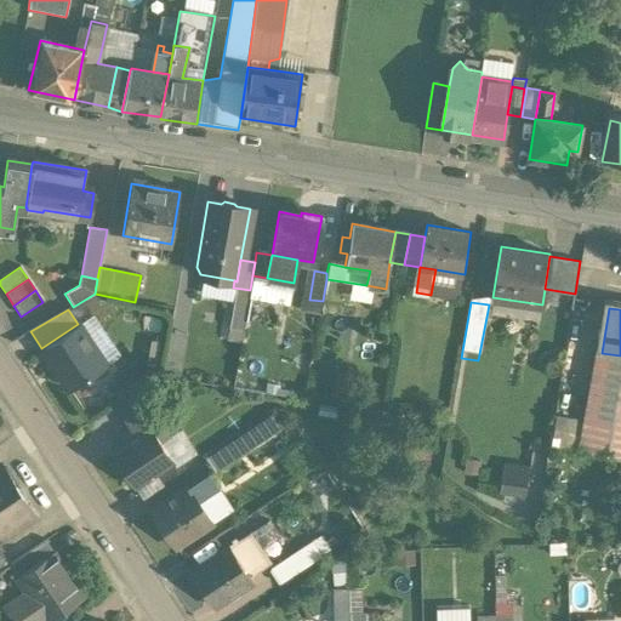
[(78,324),(41,348),(69,389),(106,365),(78,324)]
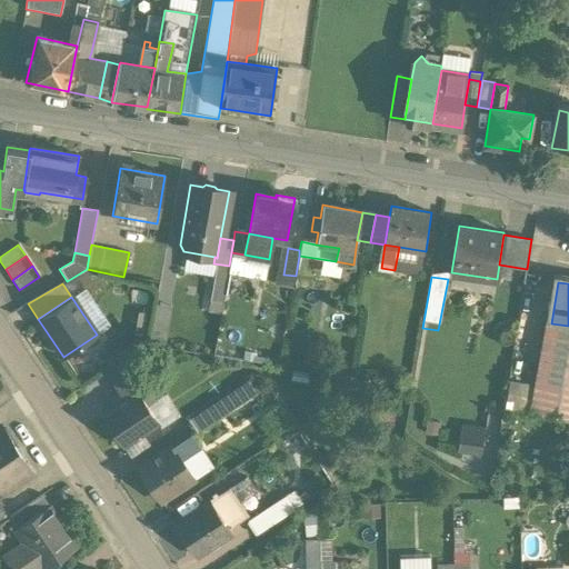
[(156,307),(149,346),(162,348),(170,310),(156,307)]
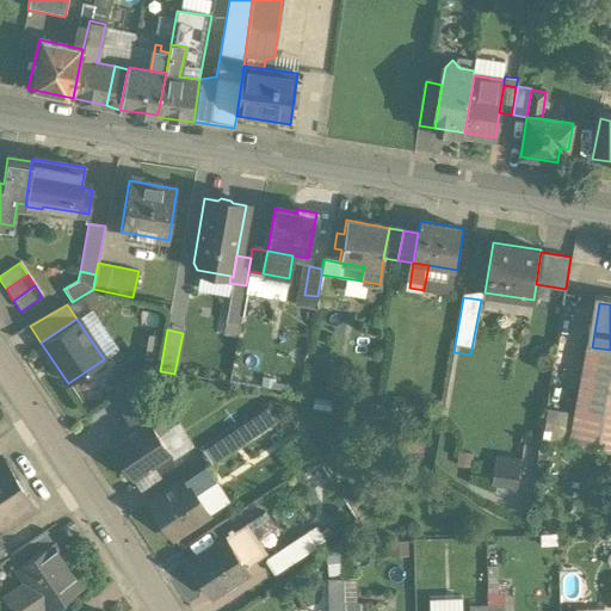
[(610,463),(610,350),(592,347),(586,346),(574,415),(547,411),(539,451),(610,463)]
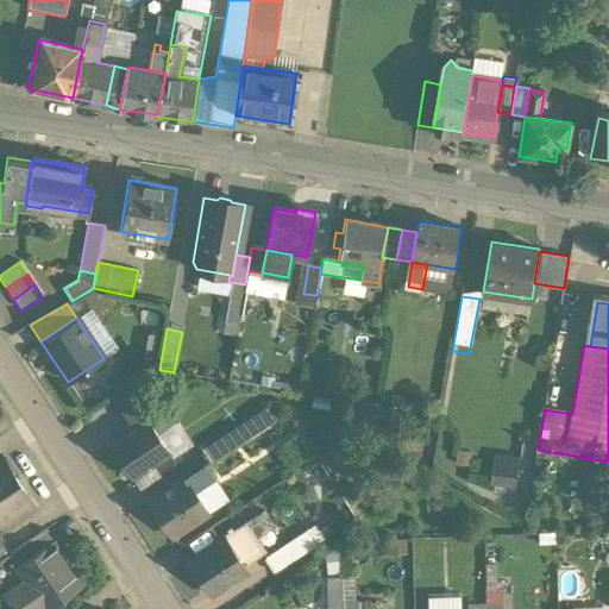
[(138,383),(115,397),(124,409),(145,395),(138,383)]
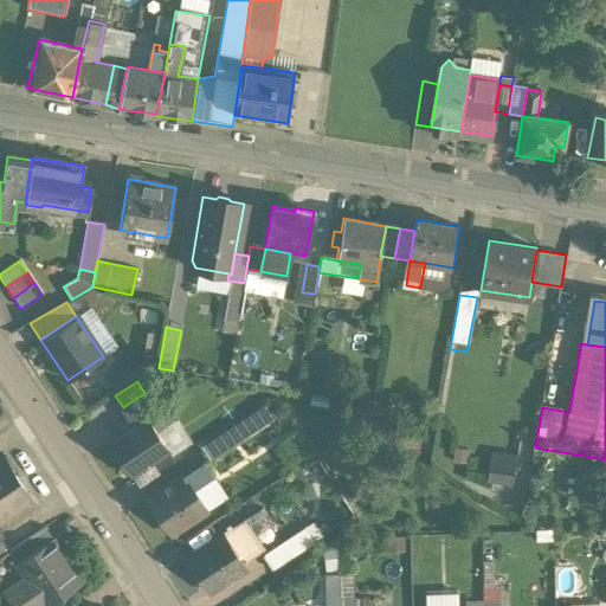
[(144,393),(123,407),(129,418),(143,410),(144,411),(153,406),(144,393)]
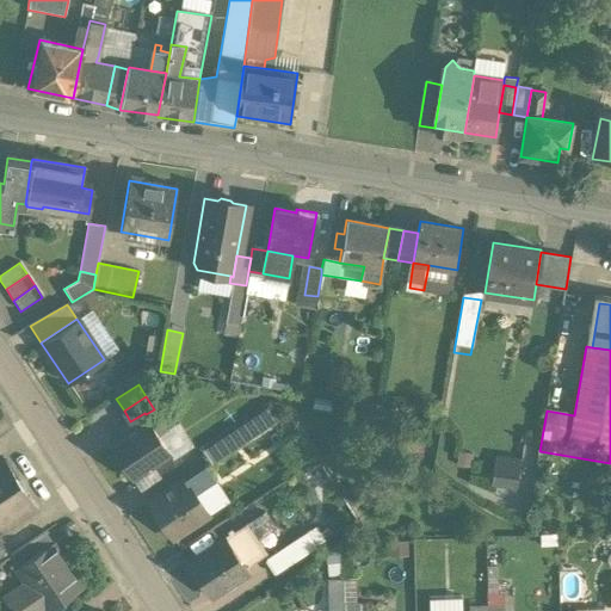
[(166,430),(154,409),(146,414),(158,434),(166,430)]
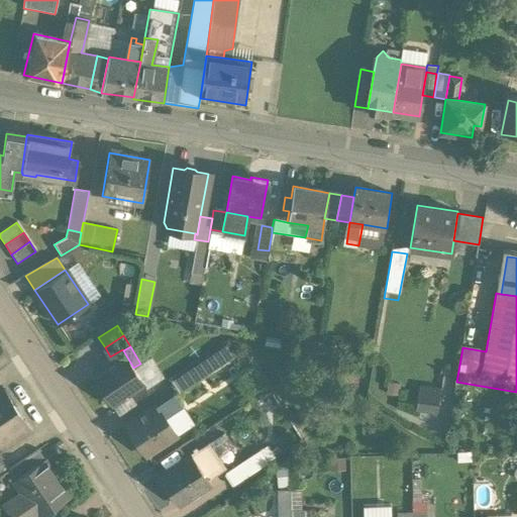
[(122,349),(110,356),(114,363),(95,376),(112,403),(140,386),(143,384),(133,368),(123,350),(122,349)]
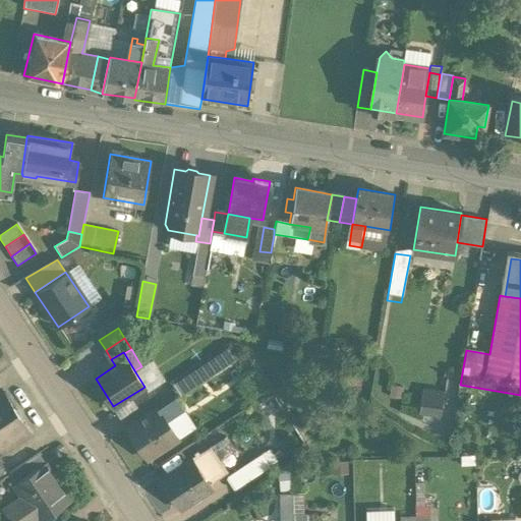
[(204,363),(172,384),(180,396),(212,375),(204,363)]
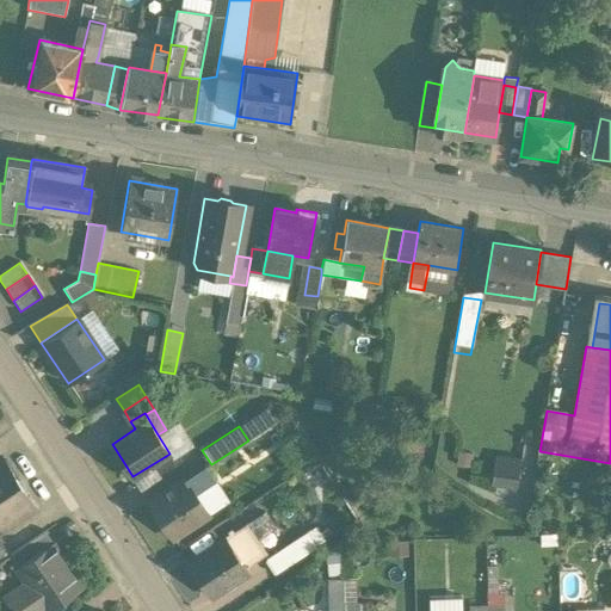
[(178,448),(166,430),(158,434),(170,454),(178,448)]
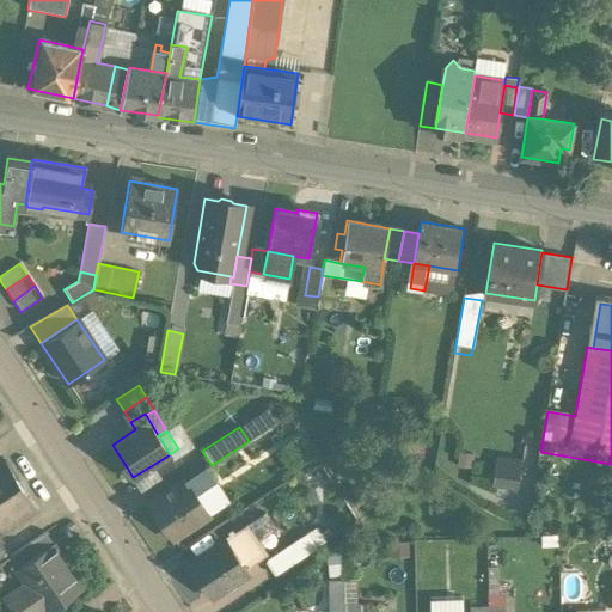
[(170,454),(166,457),(173,469),(197,453),(190,442),(178,448),(170,454)]
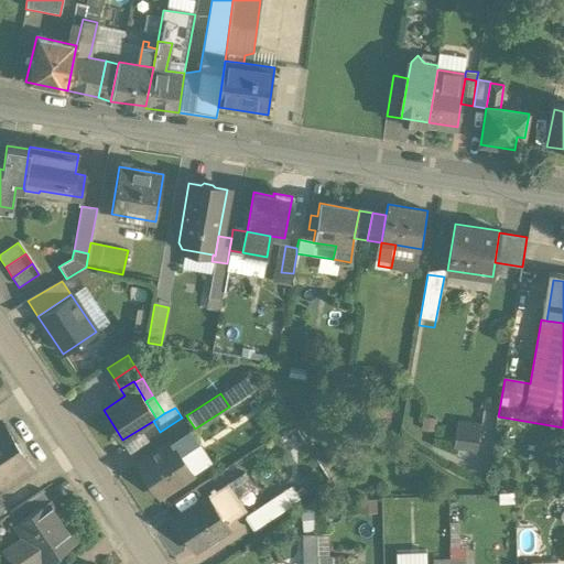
[(0,422),(0,491),(32,470),(0,422)]
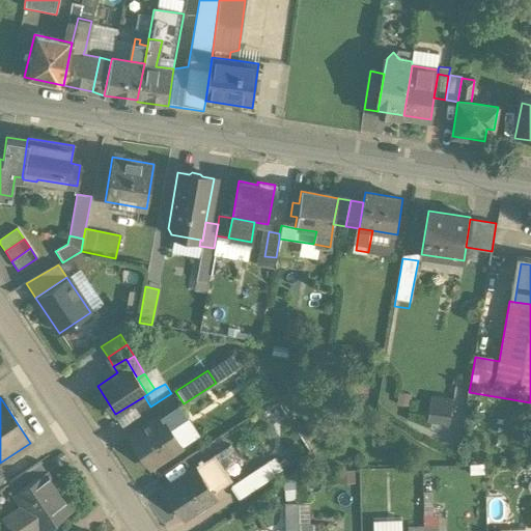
[(430,398),(428,414),(449,418),(452,402),(430,398)]
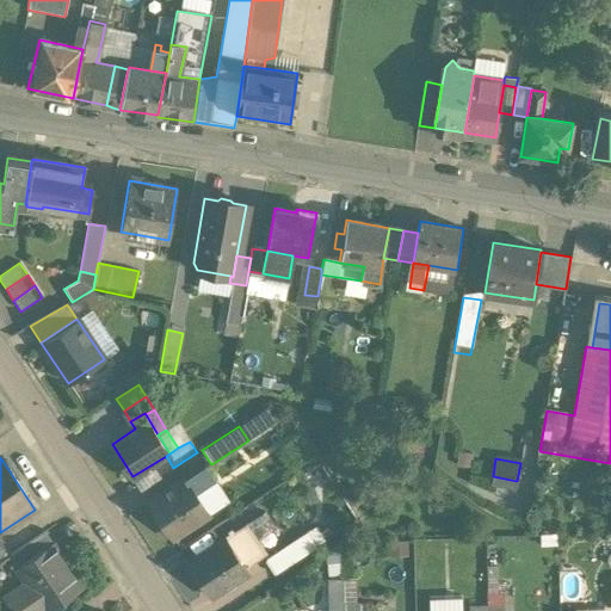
[(205,467),(186,479),(196,492),(214,480),(205,467)]
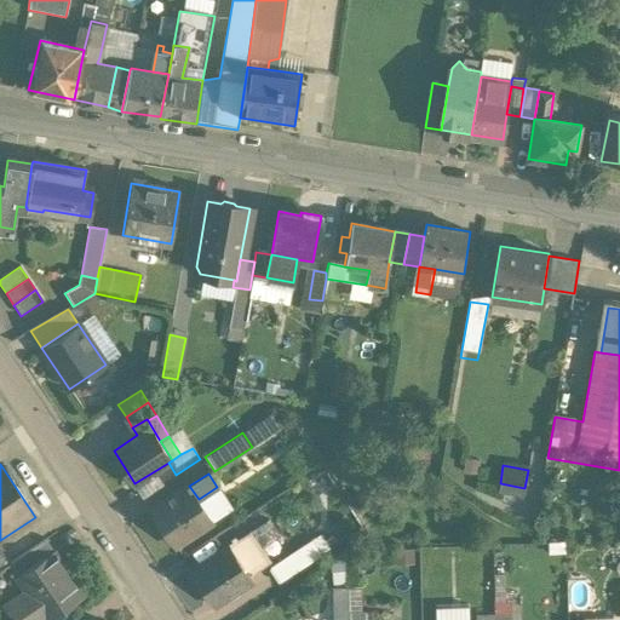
[(189,486),(151,509),(174,545),(212,521),(199,499),(189,486)]
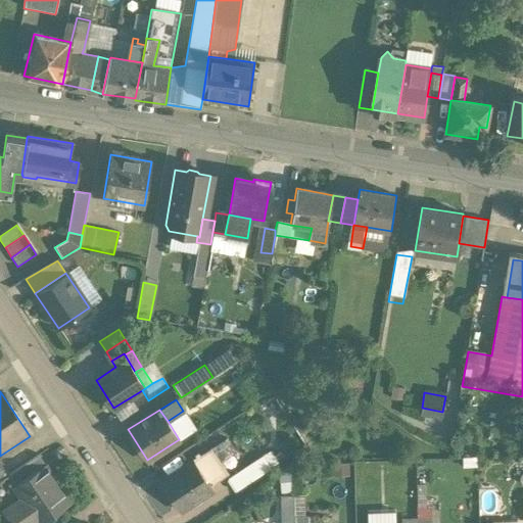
[(228,437),(211,448),(227,471),(243,461),(228,437)]
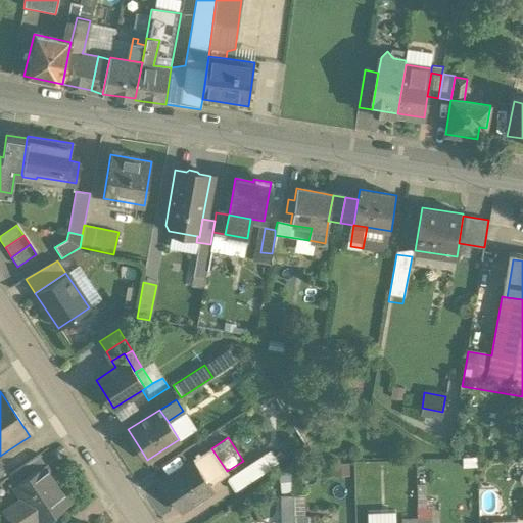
[(211,448),(193,460),(210,485),(228,474),(227,471),(211,448)]
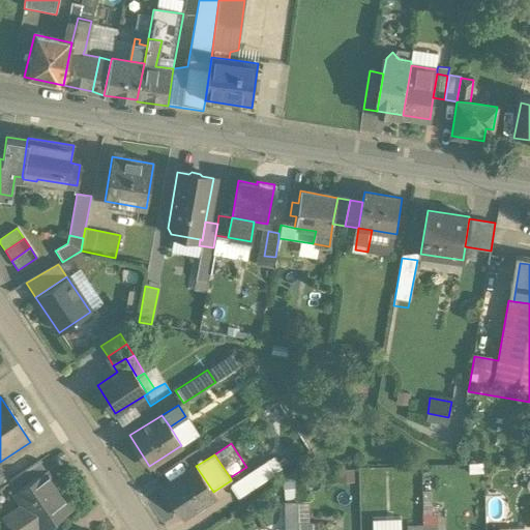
[(9,481),(7,482),(15,493),(46,470),(39,461),(9,481)]
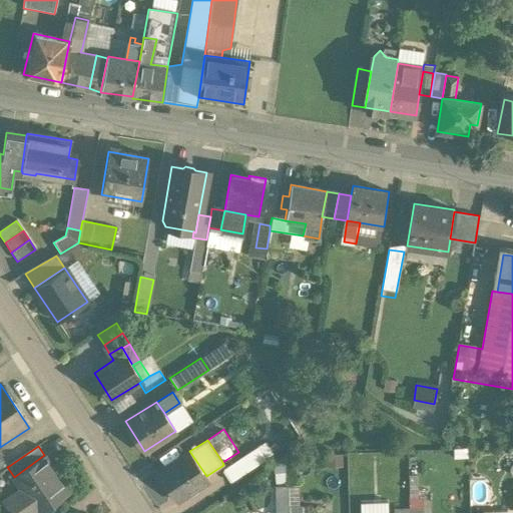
[(257,448),(223,470),(230,482),(265,460),(257,448)]
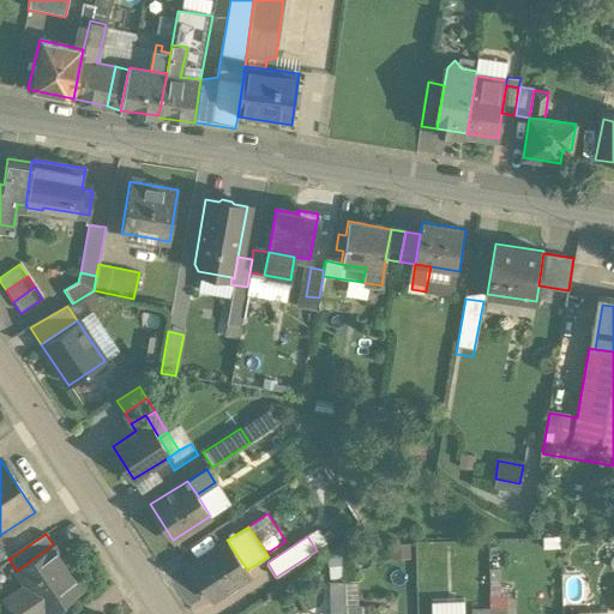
[(227,540),(190,564),(214,600),(251,576),(247,570),(227,540)]
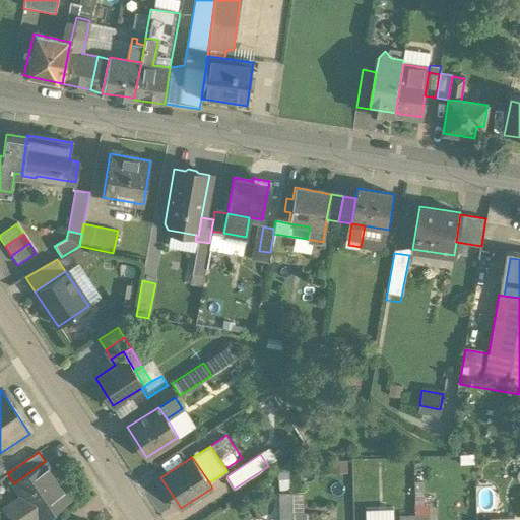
[(0,458),(0,478),(7,473),(9,472),(0,458)]
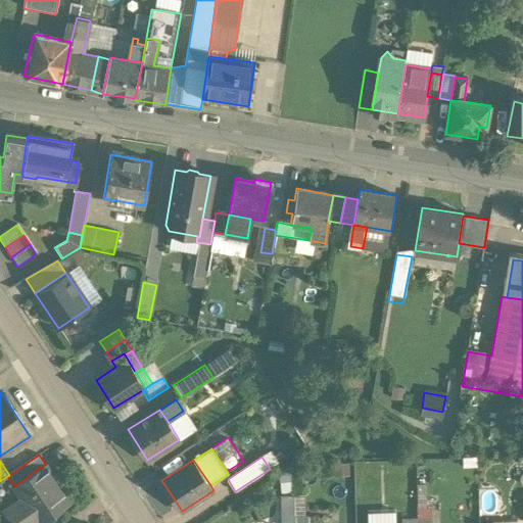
[(14,486),(13,486),(21,498),(39,522),(42,522),(73,502),(45,464),(14,486)]
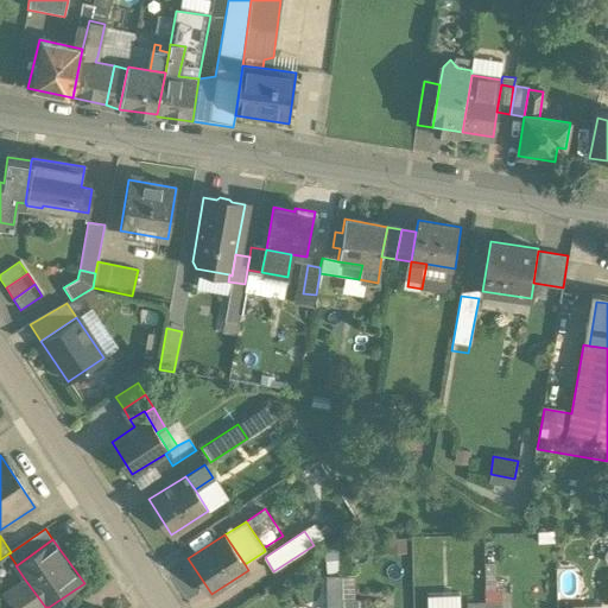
[(45,607),(25,580),(4,595),(12,607),(45,607)]
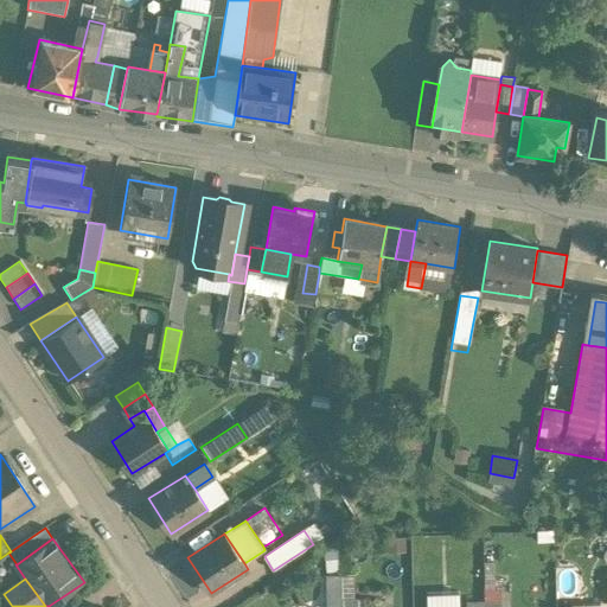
[(326,580),(326,602),(342,602),(340,579),(326,580)]
